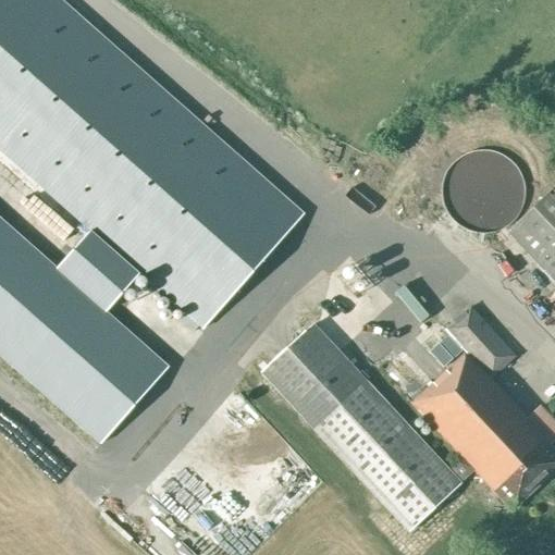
[(307,212),(65,0),(0,0),(0,149),(90,230),(139,272),(204,329),(307,212)]
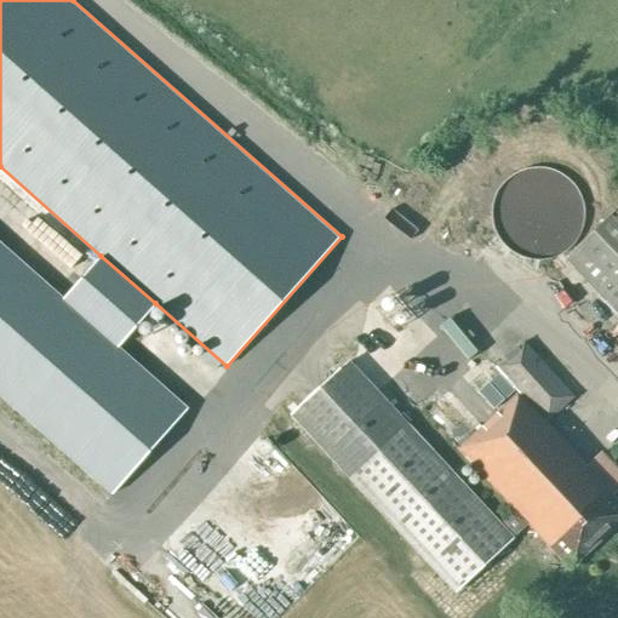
[(496,225),(502,238),(510,247),(521,255),(533,258),(547,258),(560,255),(571,247),(579,238),(584,225),(587,213),(584,200),(579,188),(571,178),(560,171),(547,167),(533,167),(521,171),(510,178),(502,188),(496,200),(495,213),(496,225)]
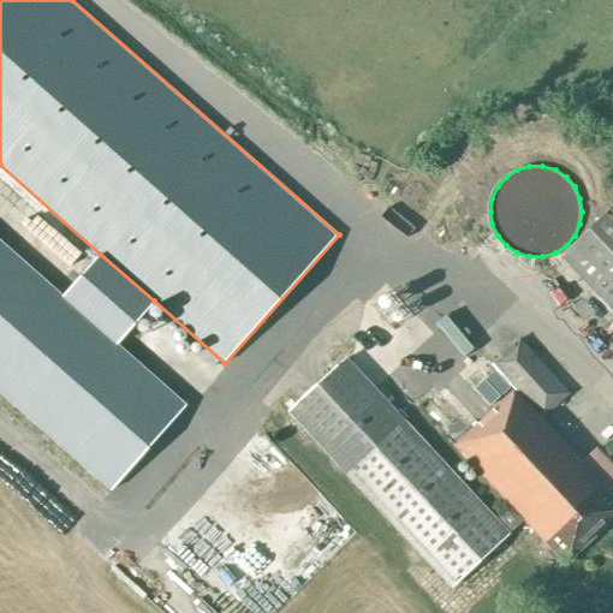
[(612,220),(607,214),(566,254),(612,302),(612,220)]
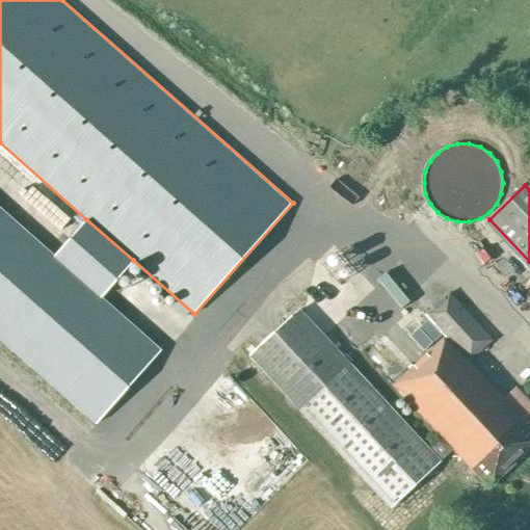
[(53,256),(0,209),(0,337),(98,423),(161,351),(100,297),(133,260),(86,219),(53,256)]
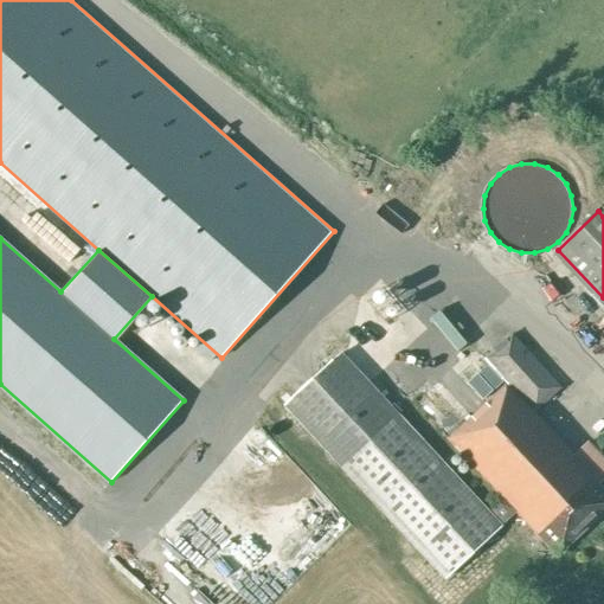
[(584,327),(603,348),(603,310),(584,327)]
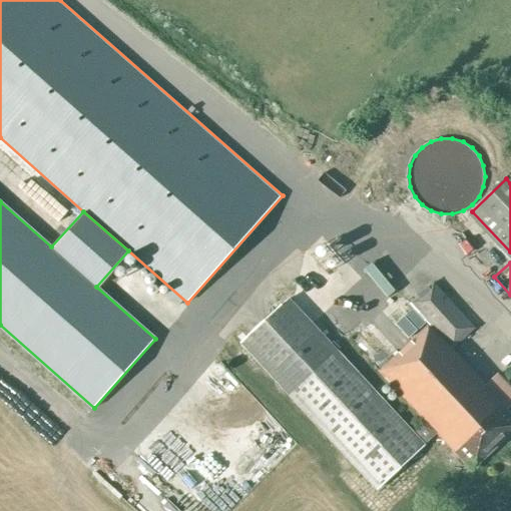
[(476,327),(435,283),(413,304),(403,293),(353,340),(429,421),(438,432),(471,467),(510,430),(510,409),(509,408),(510,407),(510,389),(497,375),(487,384),(453,348),(476,327)]
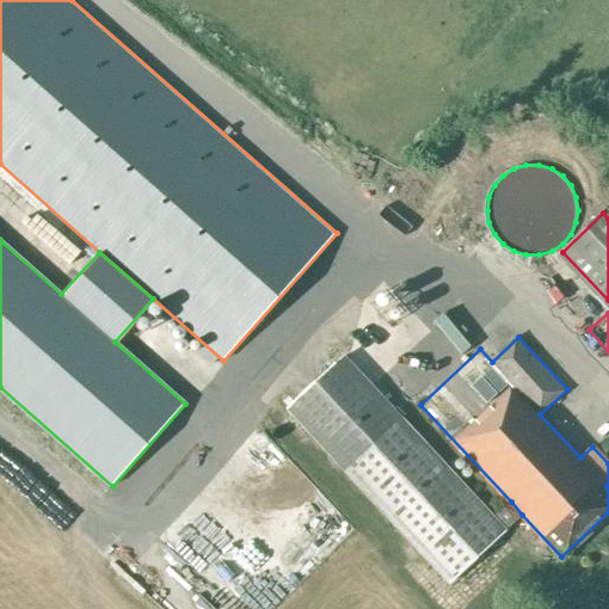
[(522,515),(511,502),(496,516),(405,419),(344,354),(287,406),(450,582),(522,515)]
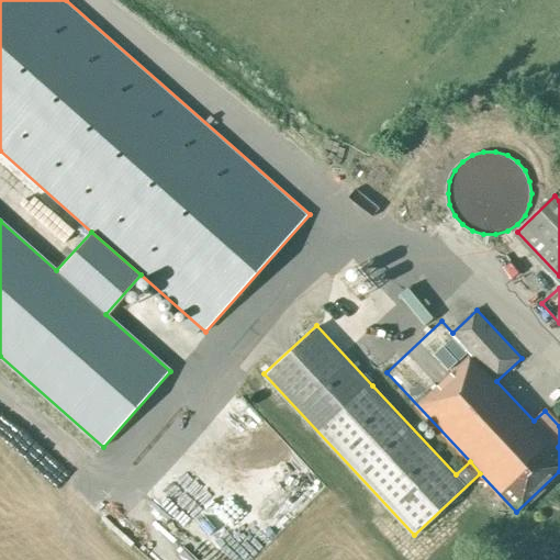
[(311,499),(323,488),(235,391),(220,404),(235,422),(238,418),(276,459),(265,469),(279,484),(289,476),(311,499)]
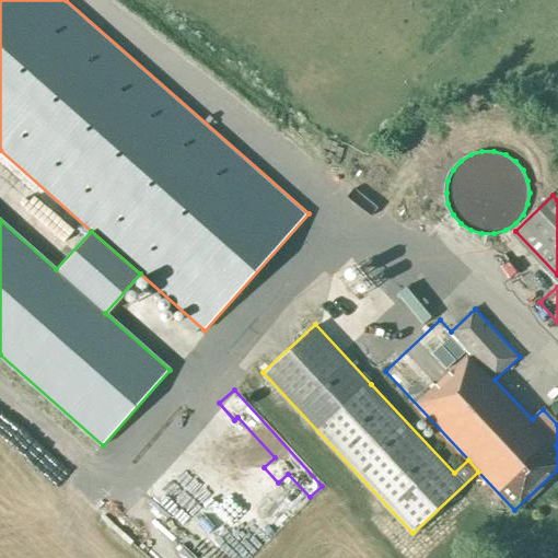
[(155,466),(139,483),(206,547),(205,554),(183,548),(172,557),(231,557),(233,553),(218,538),(242,545),(253,555),(279,529),(283,509),(254,501),(264,491),(277,504),(281,487),(276,485),(240,450),(225,446),(207,464),(202,481),(184,464),(170,479),(155,466)]
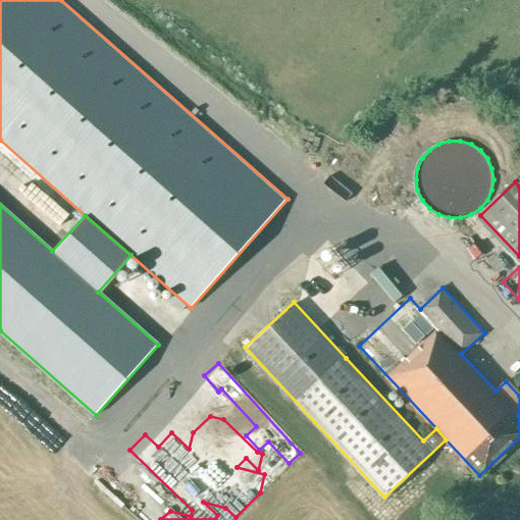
[(132,506),(152,490),(132,463),(110,478),(132,506)]
